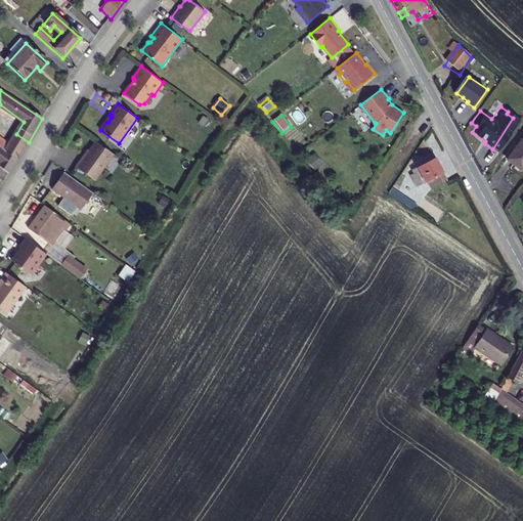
[(519,127),(499,155),(522,170),(522,129),(521,128),(519,127)]
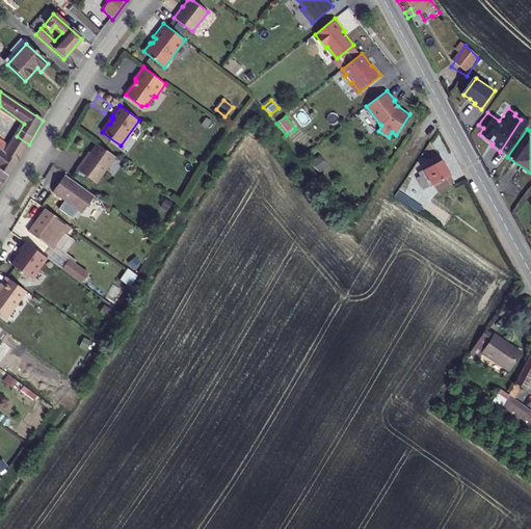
[(17,136),(12,144),(25,152),(29,144),(17,136)]
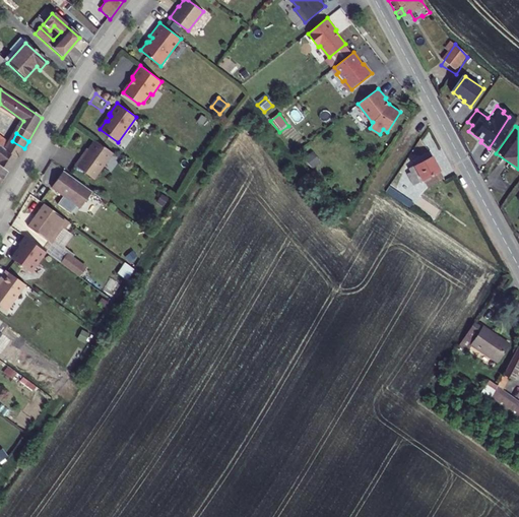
[(0,145),(18,159),(24,148),(12,141),(10,144),(0,136),(0,145)]
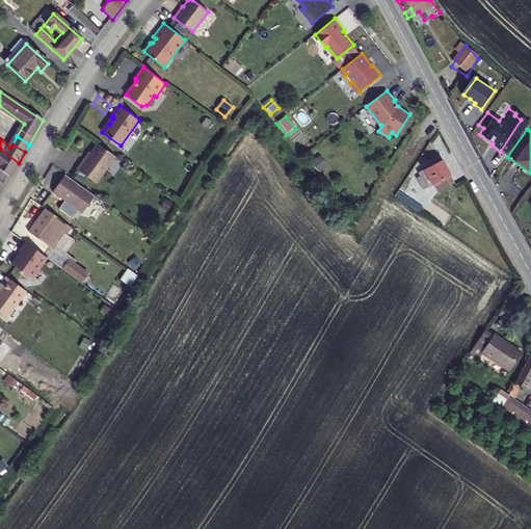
[(431,139),(428,143),(435,156),(440,154),(431,139)]
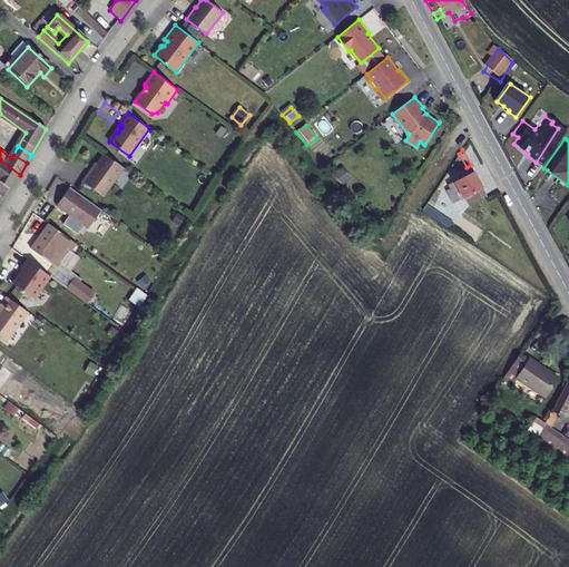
[(125,168),(105,154),(91,174),(90,173),(84,182),(104,197),(125,168)]
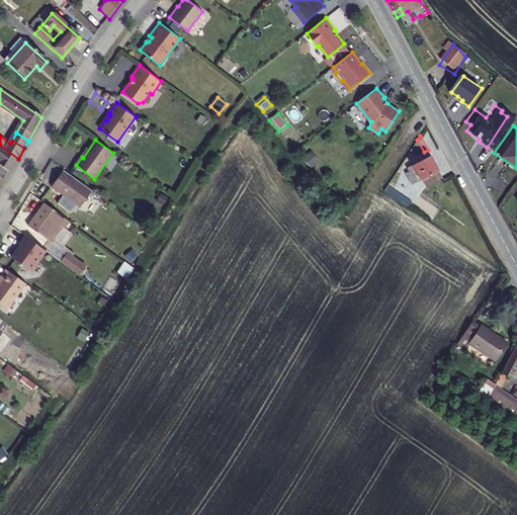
[(0,175),(6,179),(18,159),(0,145),(0,164),(0,175)]
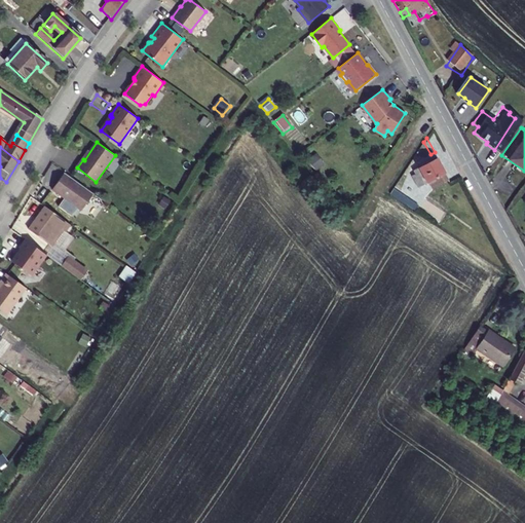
[(437,158),(413,171),(422,186),(428,183),(433,190),(450,180),(437,158)]
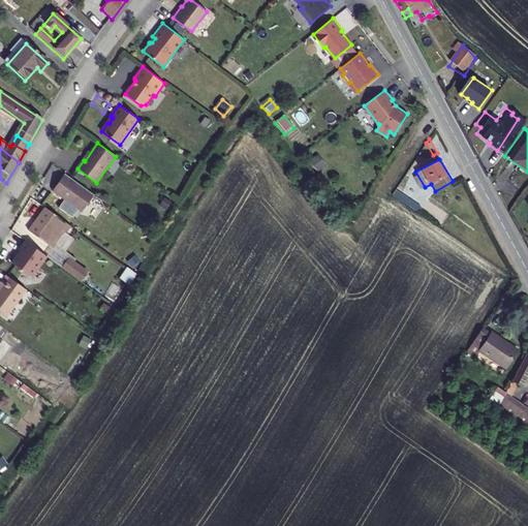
[(95,195),(65,174),(54,191),(83,212),(95,195)]
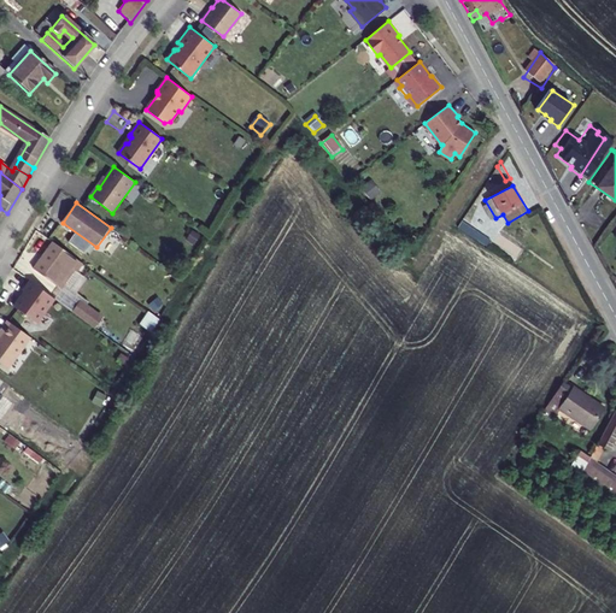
[(4,214),(0,219),(0,239),(12,219),(4,214)]
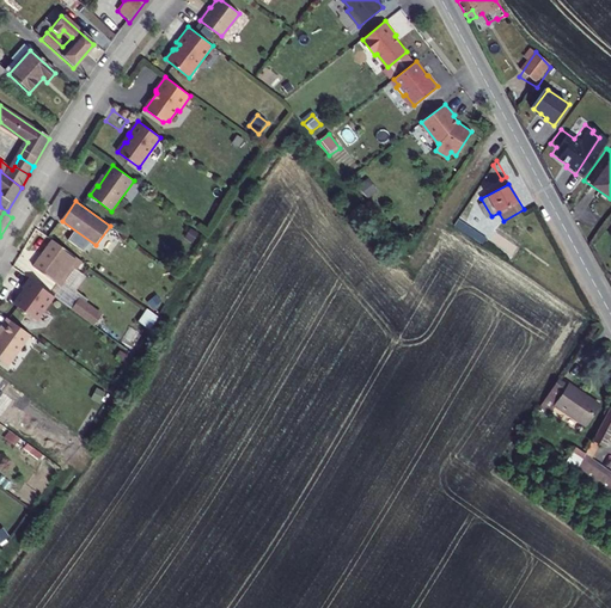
[(77,270),(83,262),(54,240),(35,268),(61,287),(66,281),(57,275),(67,263),(77,270)]
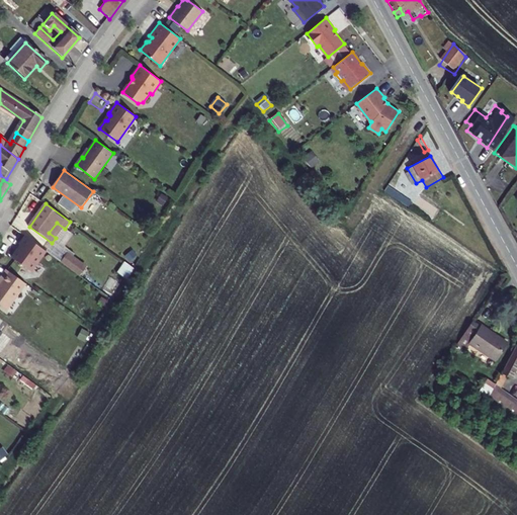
[(47,252),(26,237),(20,245),(21,246),(12,258),(31,272),(47,252)]
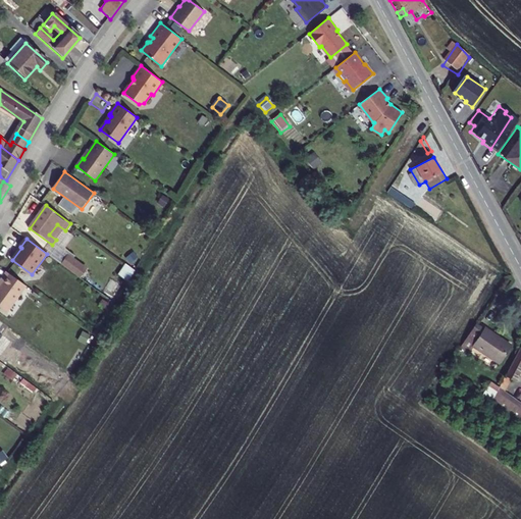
[(61,266),(82,279),(89,269),(68,255),(61,266)]
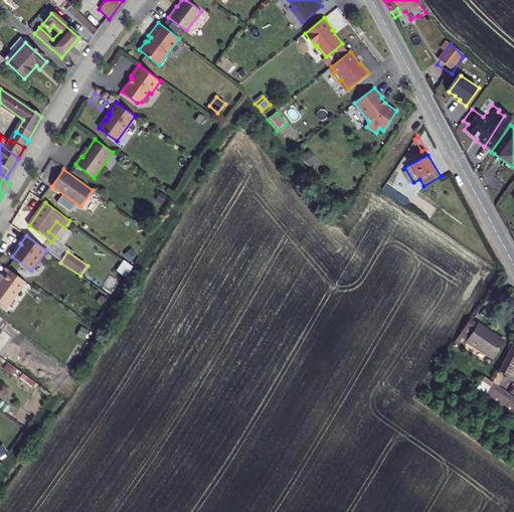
[(127,280),(131,271),(120,266),(116,275),(127,280)]
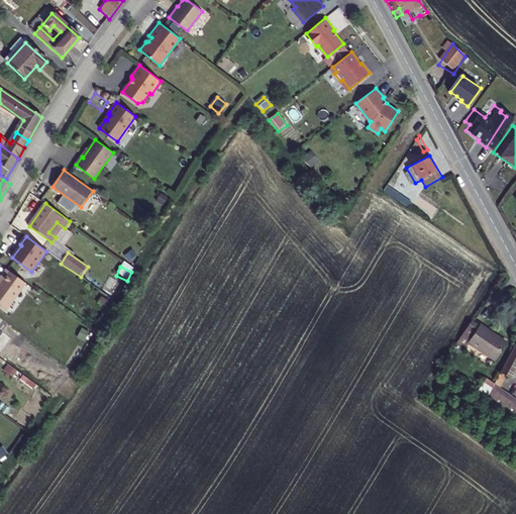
[(27,284),(7,270),(0,280),(0,282),(1,283),(0,283),(0,304),(8,310),(27,284)]
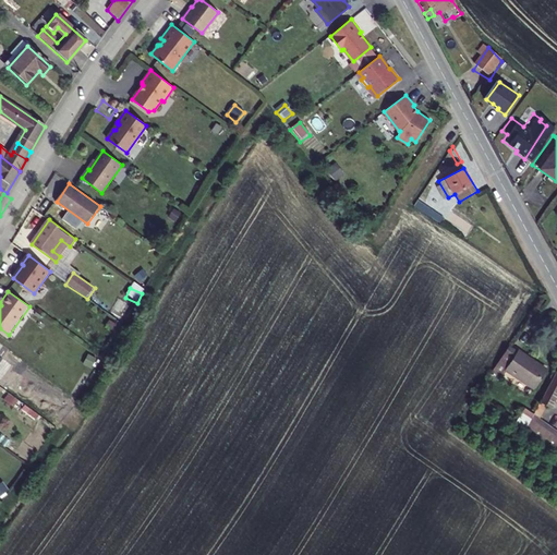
[(512,348),(497,371),(506,376),(510,370),(525,379),(536,361),(522,351),(520,353),(512,348)]
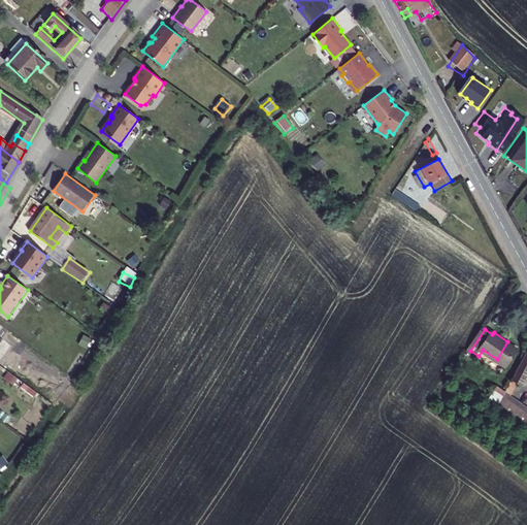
[(520,350),(507,341),(497,359),(508,366),(520,350)]
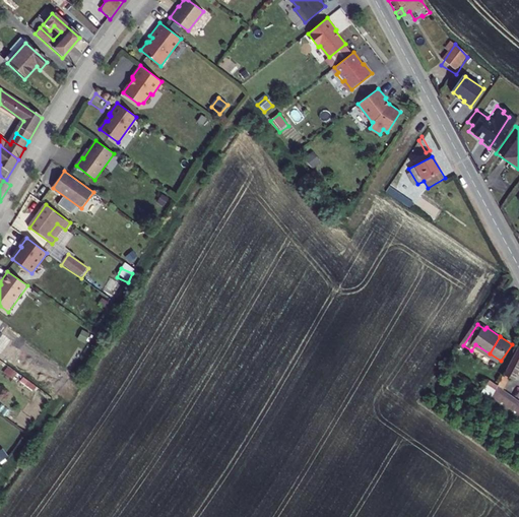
[(518,353),(506,378),(512,382),(518,370),(518,353)]
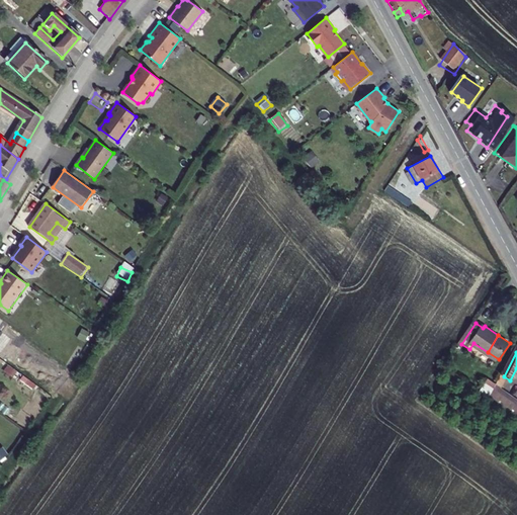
[(490,382),(482,394),(491,400),(497,388),(490,382)]
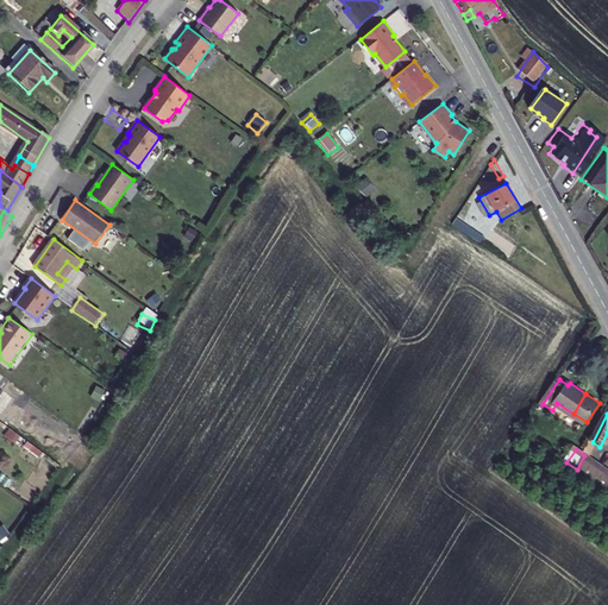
[(606,470),(584,455),(577,470),(597,483),(606,470)]
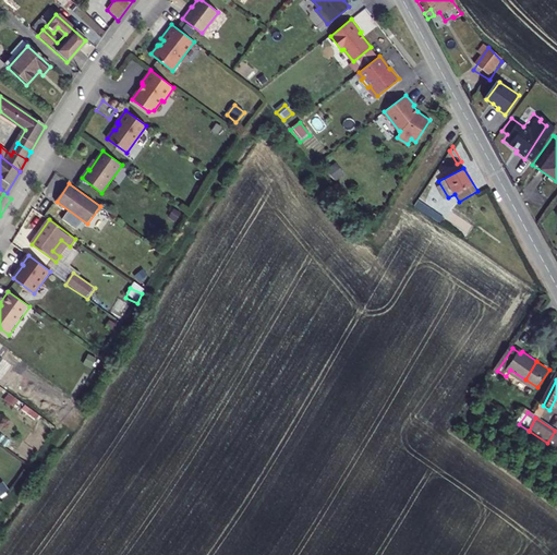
[(556,432),(555,431),(547,443),(556,449),(556,432)]
